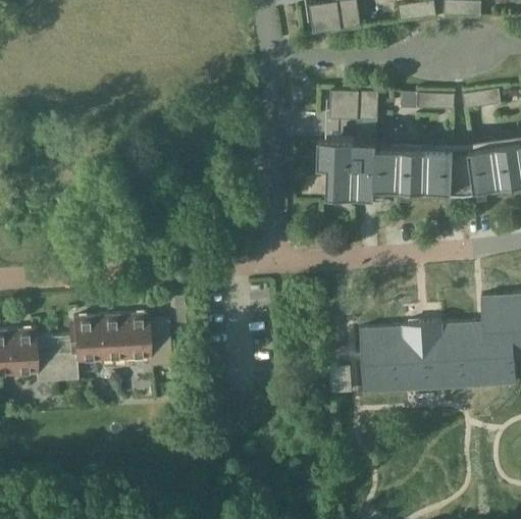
[(345,0),(309,5),(313,33),(361,27),(356,0),(345,0)]
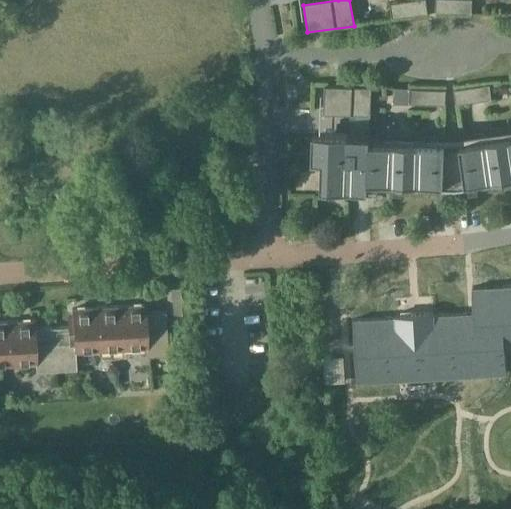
[(426,0),(390,6),(392,20),(428,15),(426,0)]
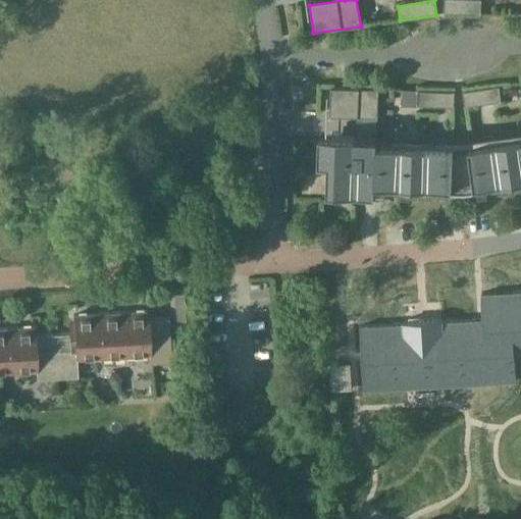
[(451,0),(445,0),(445,15),(481,16),(481,1),(451,0)]
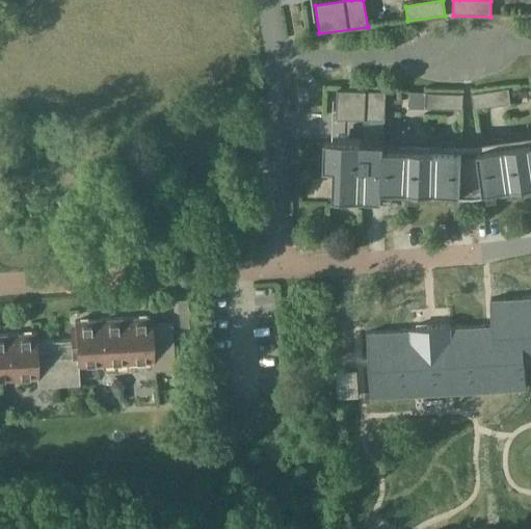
[(509,90),(472,96),(474,111),(511,106),(509,90)]
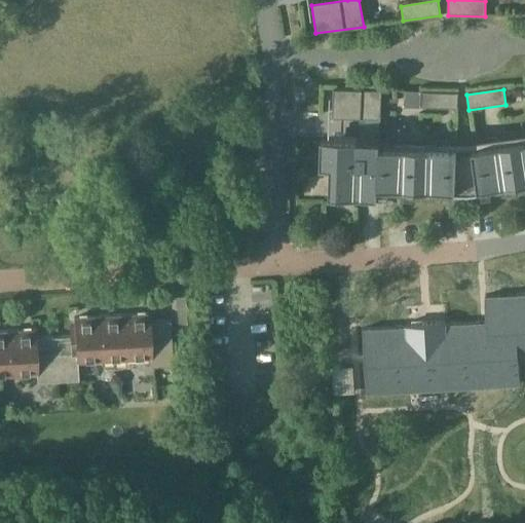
[(381,92),(334,90),(333,119),(380,120),(381,92)]
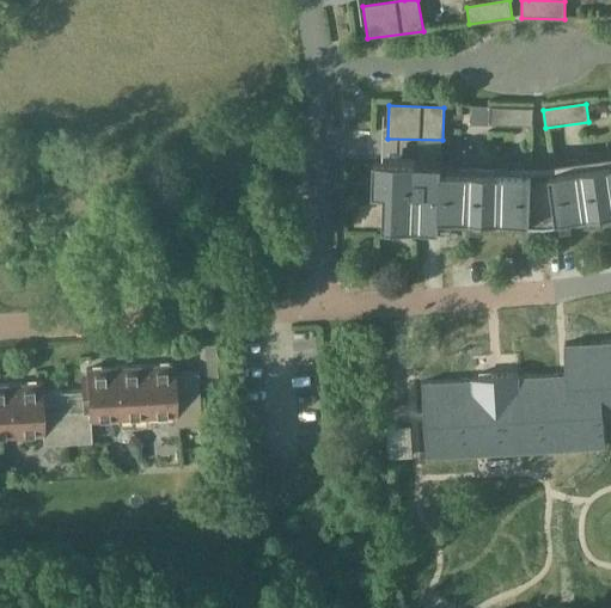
[(490,109),(490,127),(532,128),(533,110),(490,109)]
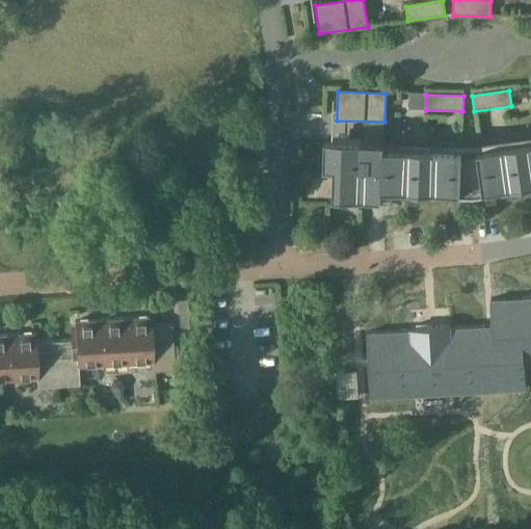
[(335,166),(334,195),(472,200),(472,201),(530,191),(530,141),(478,149),(479,152),(462,152),(462,150),(383,147),(385,140),(363,139),(325,138),(324,166),(335,166)]
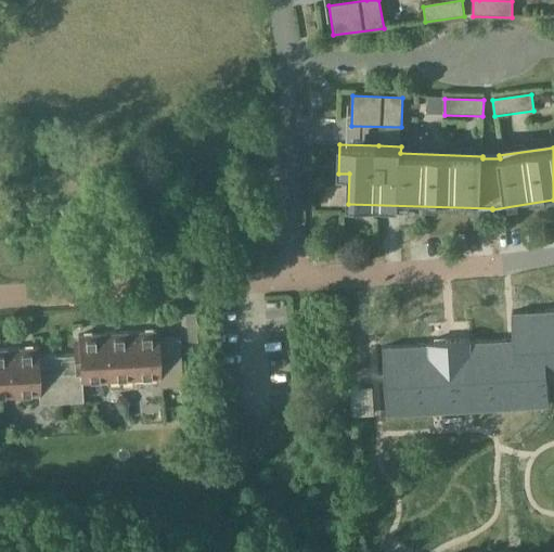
[(528,338),(387,344),(393,431),(553,423),(553,313),(526,315),(528,338)]
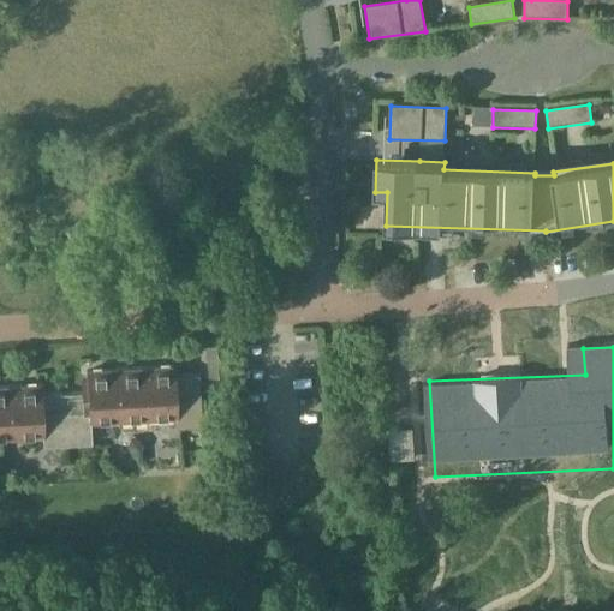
[(177,431),(202,430),(198,377),(174,378),(174,369),(145,371),(145,370),(114,372),(85,375),(87,395),(41,397),(41,388),(12,389),(0,389),(0,442),(42,439),(43,449),(91,447),(90,426),(176,421),(177,431)]
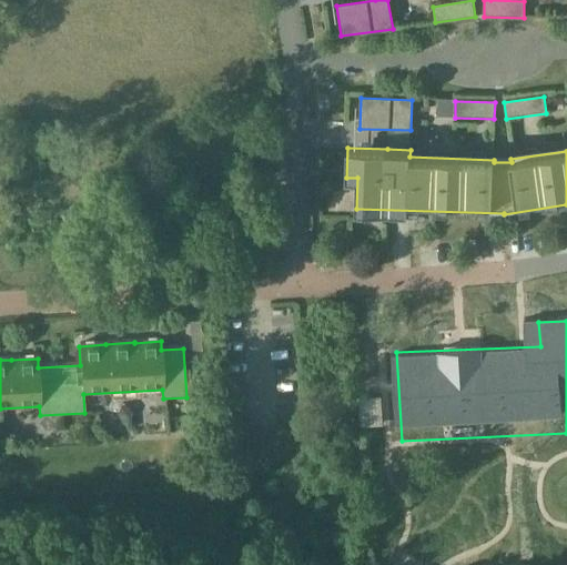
[(376,392),(340,394),(342,443),(380,442),(376,392)]
